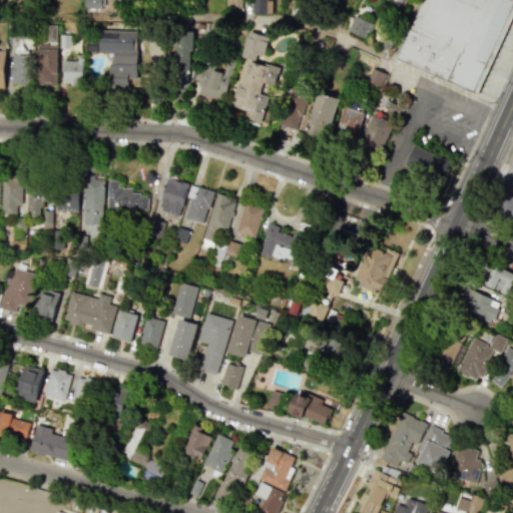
[(83,0),(84,8),(101,8),(100,0),(83,0)]
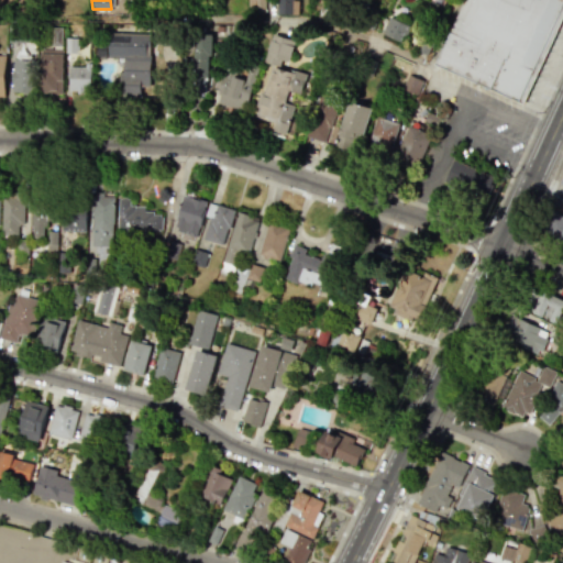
[(265,12),(264,0),(247,0),(249,12),(265,12)]
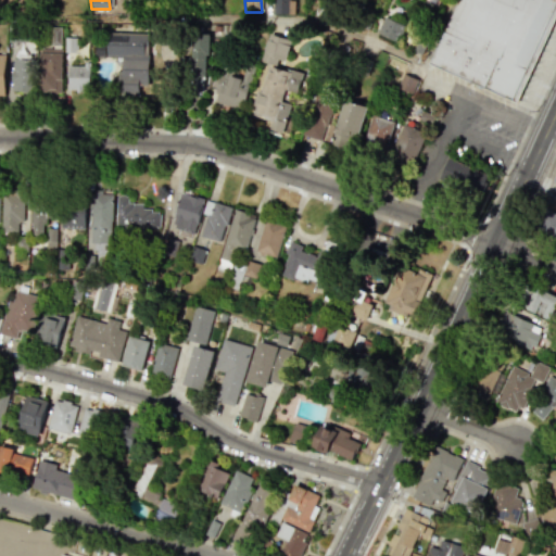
[(290,0),(289,0),(274,0),(274,14),(294,14),(295,0),(290,0)]
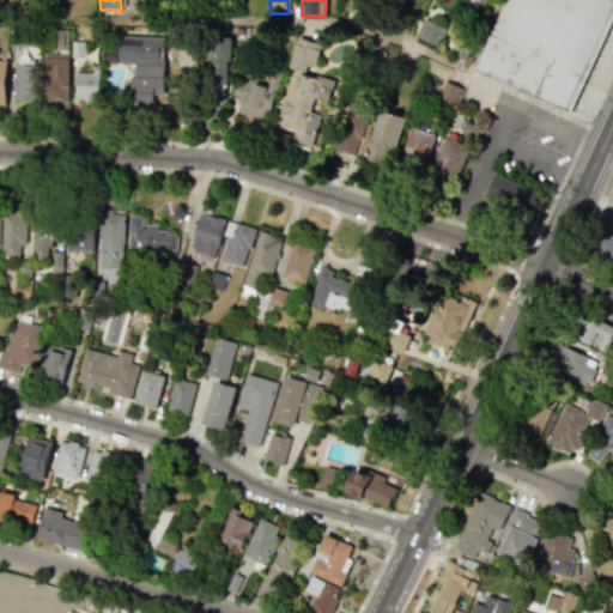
[(612,0),(612,13),(569,113),(473,70),(504,0),(612,0)]
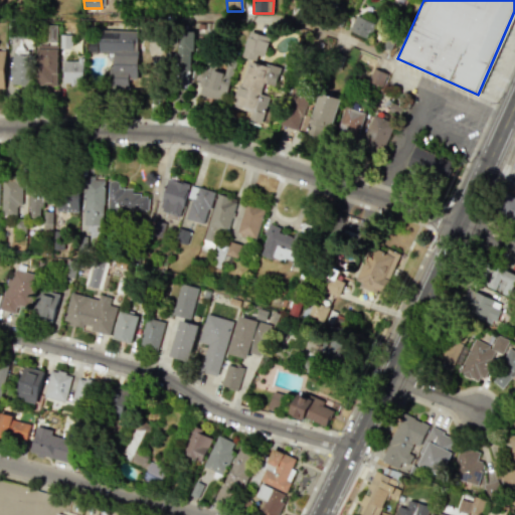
[(349,30),(369,39),(375,23),(355,15),(349,30)]
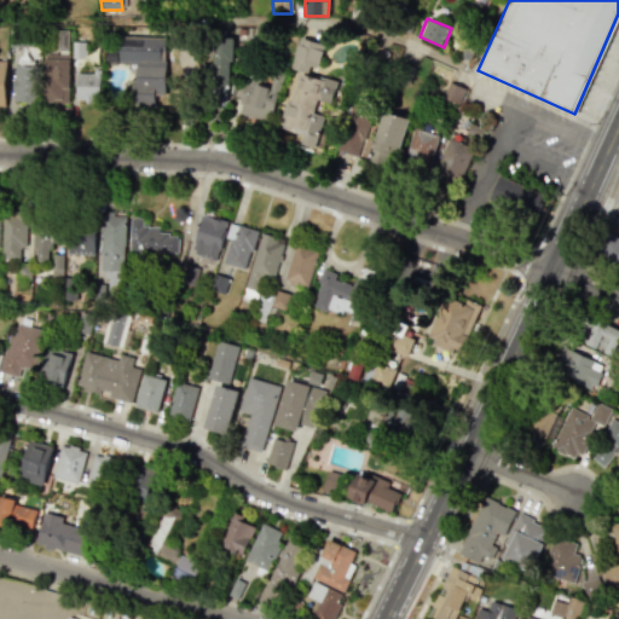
[(166,36),(120,36),(119,63),(133,63),(132,105),(154,105),(154,94),(165,94),(166,36)]
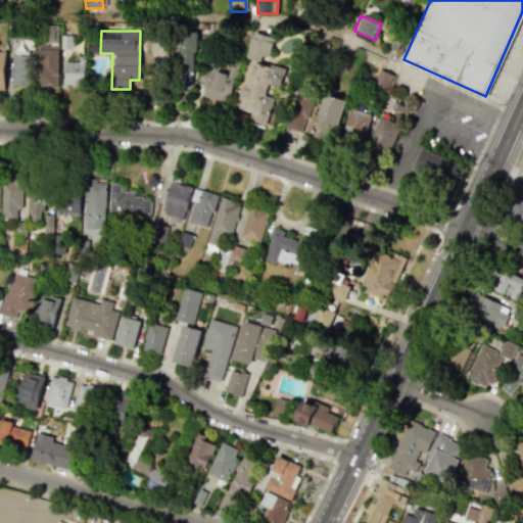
[(273,37),(253,31),(245,57),(265,63),(273,37)]
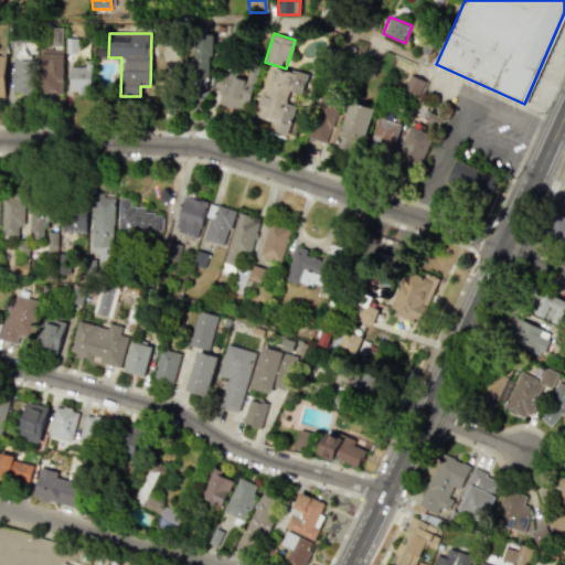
[(211,34),(193,34),(192,93),(210,93),(211,34)]
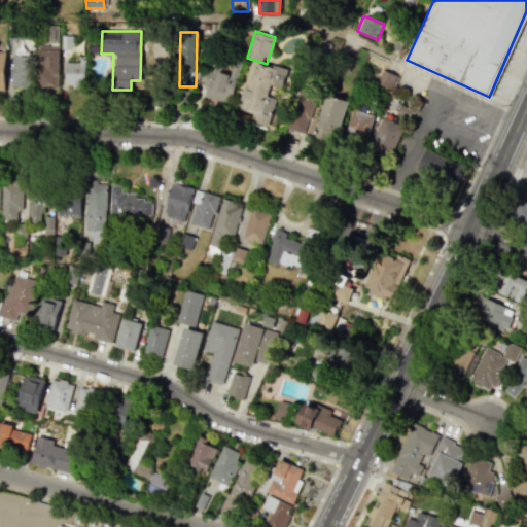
[(38,86),(58,88),(60,47),(38,46),(38,86)]
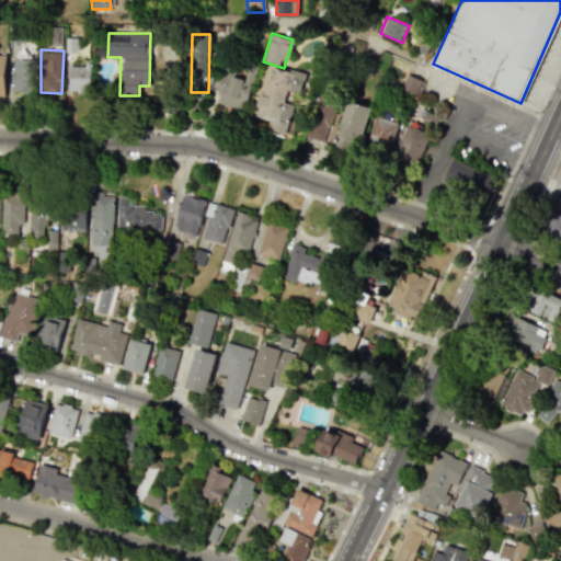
[(13,92),(31,92),(30,55),(12,56),(13,92)]
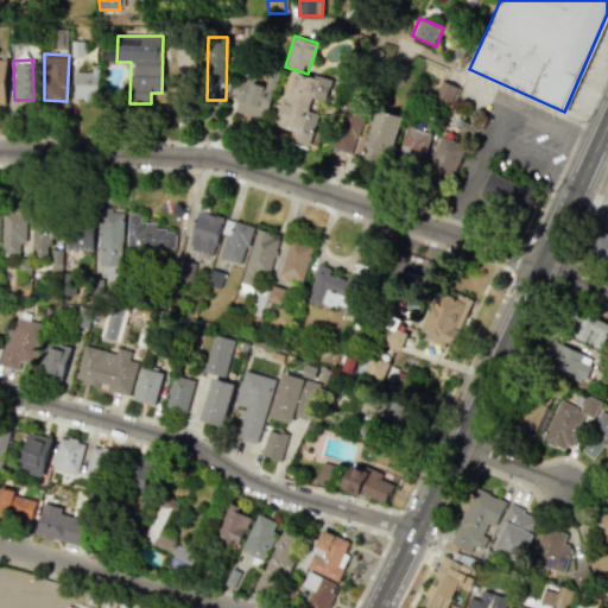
[(75,71),(75,100),(99,100),(99,71),(75,71)]
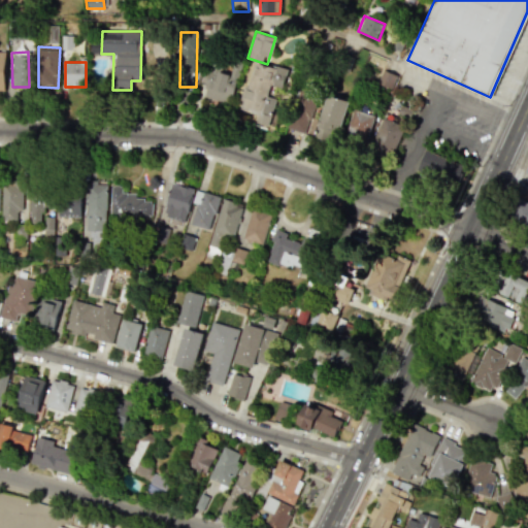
[(268,126),(275,99),(267,97),(270,86),(283,89),(288,70),(254,62),(242,110),(257,113),(255,123),(268,126)]
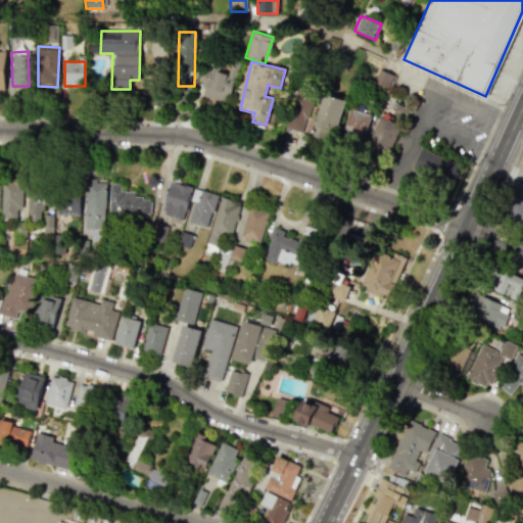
[(200,96),(227,104),(238,65),(230,63),(228,70),(209,65),(200,96)]
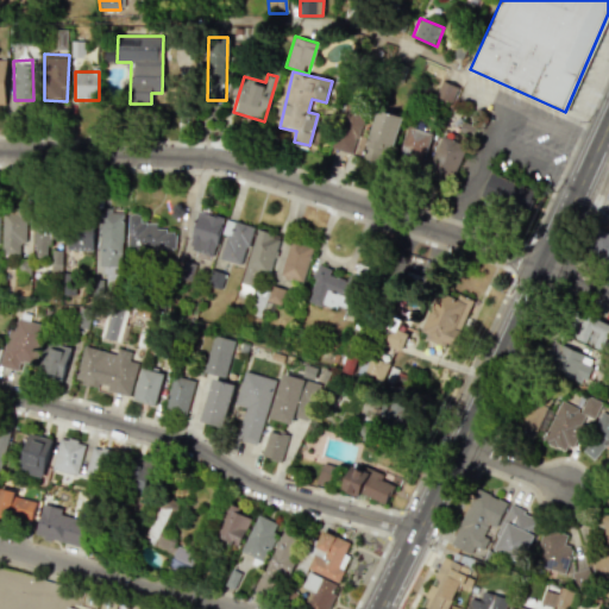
[(394,146),(402,118),(377,110),(362,157),(378,163),(384,143),(394,146)]
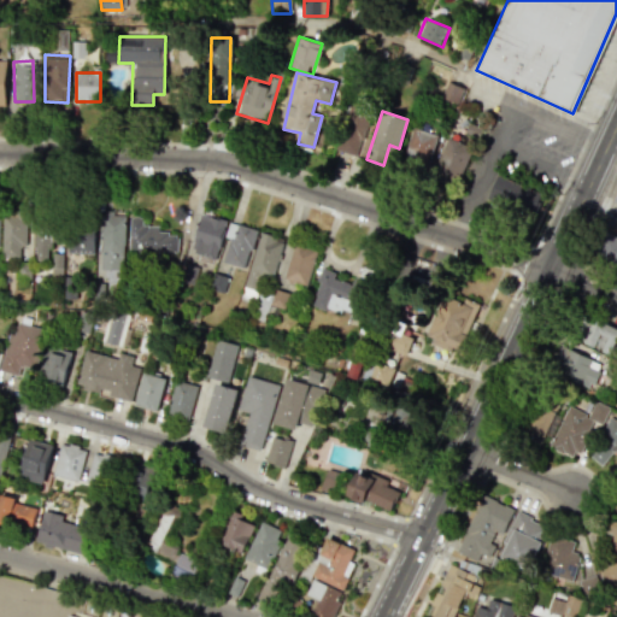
[(365,115),(344,112),(339,151),(360,153),(365,115)]
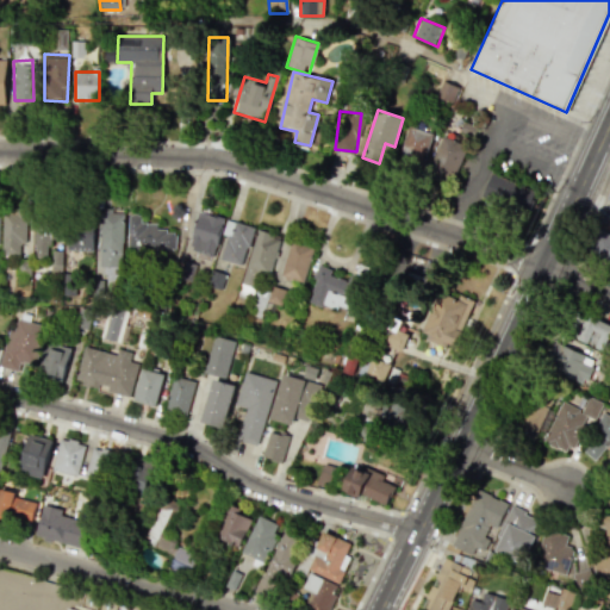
[(433,134),(409,126),(399,159),(423,166),(433,134)]
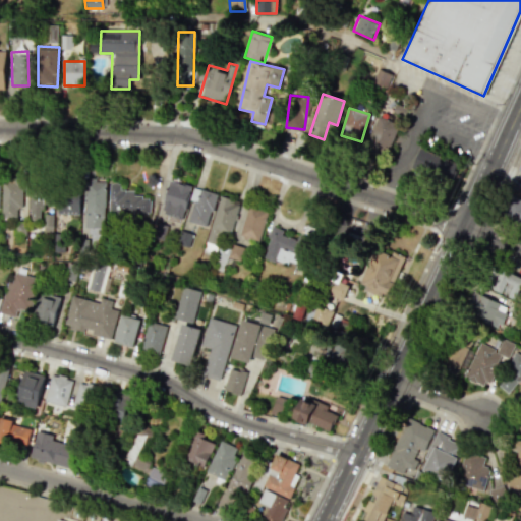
[(364,147),(385,156),(399,125),(379,116),(364,147)]
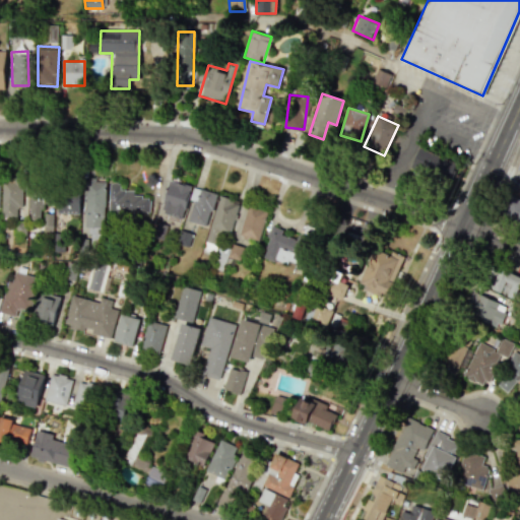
[(412,171),(449,183),(455,165),(419,152),(412,171)]
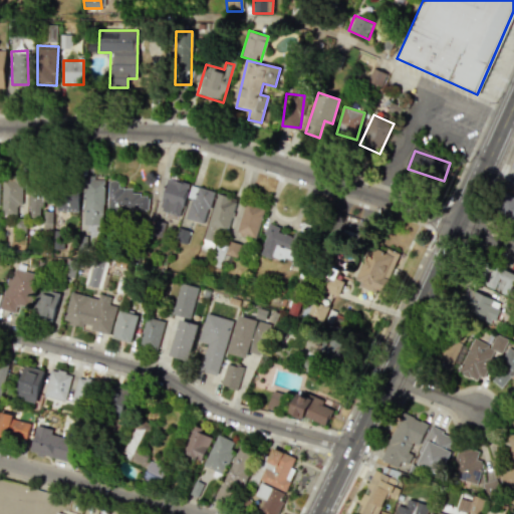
[(2,214),(16,214),(16,205),(21,205),(22,177),(2,177),(2,214)]
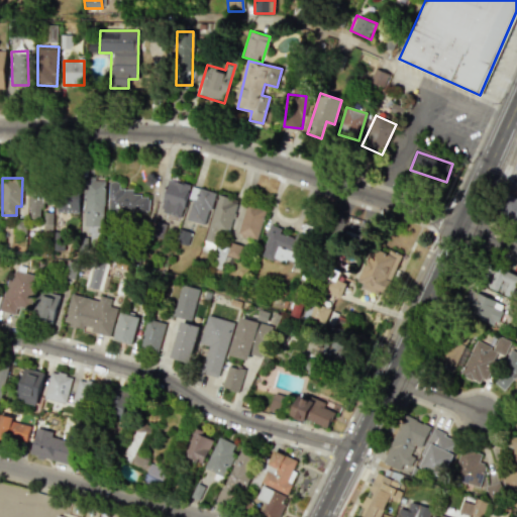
[(84,225),(103,226),(104,179),(86,178),(84,225)]
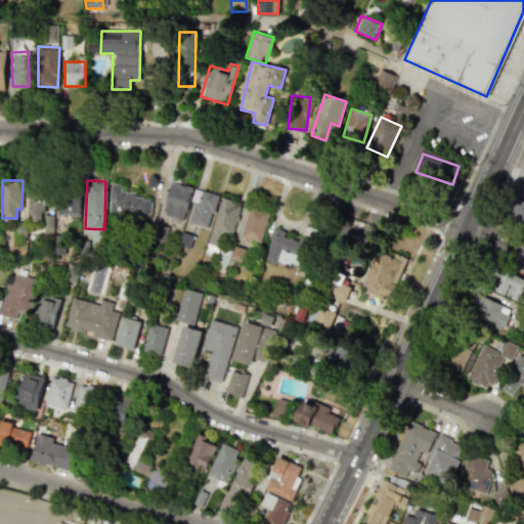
[(182,221),(192,187),(170,181),(161,215),(182,221)]
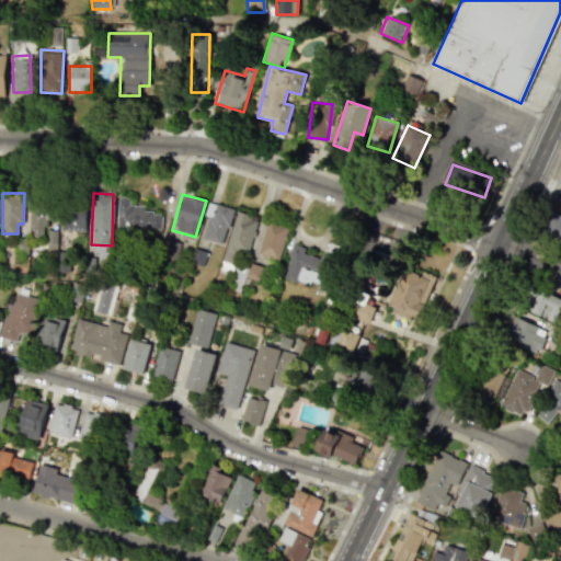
[(117,228),(161,230),(161,213),(145,212),(145,205),(129,205),(129,197),(118,197),(117,228)]
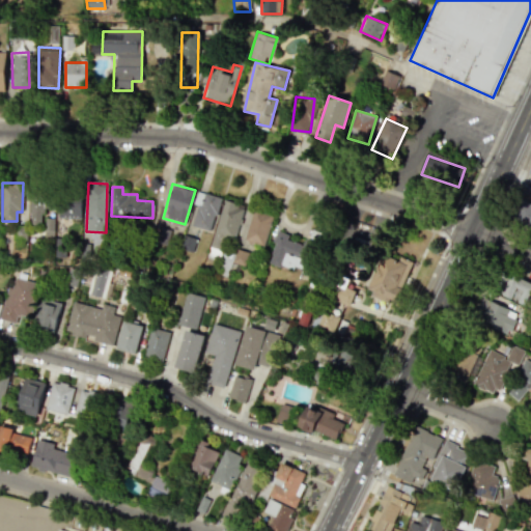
[(197,205),(191,226),(211,231),(220,198),(196,191),(193,204),(197,205)]
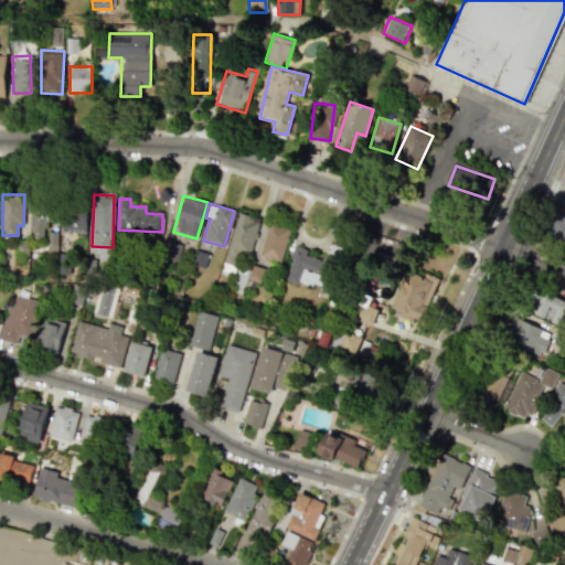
[(32,237),(44,237),(45,209),(32,209),(32,237)]
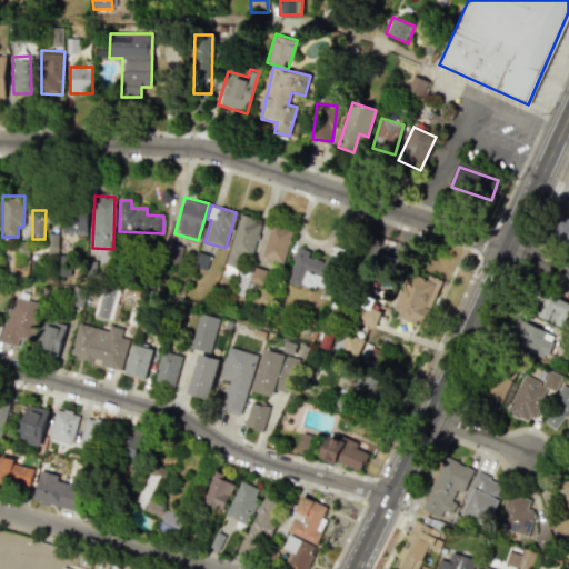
[(87,211),(63,210),(62,233),(87,235),(87,211)]
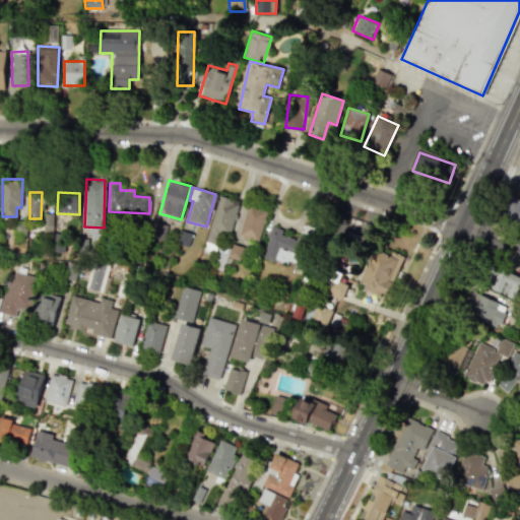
[(519,199),(519,224),(499,213),(509,194),(519,199)]
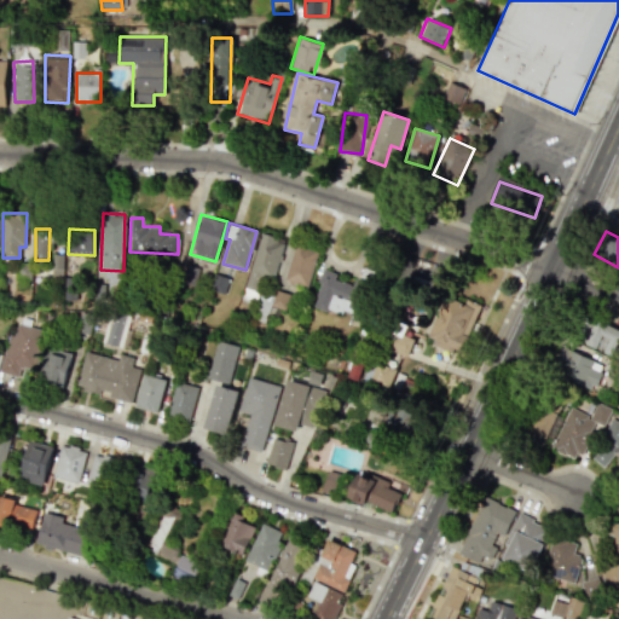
[(243,295),(256,299),(262,273),(276,277),(285,239),(260,232),(243,295)]
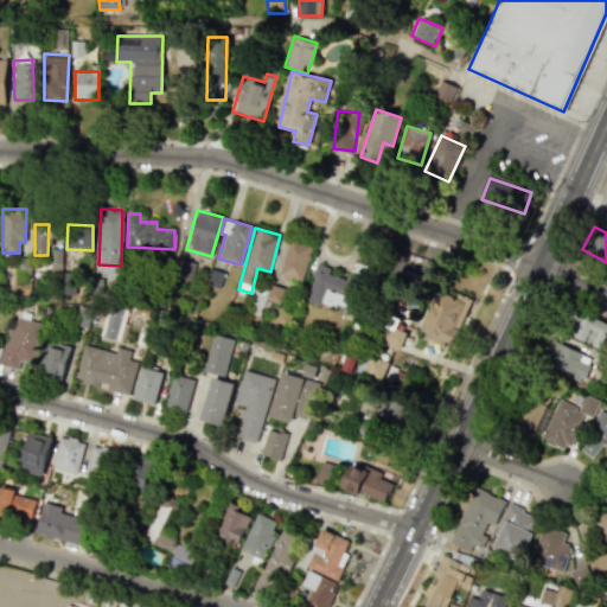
[(279,273),(301,281),(312,247),(289,240),(279,273)]
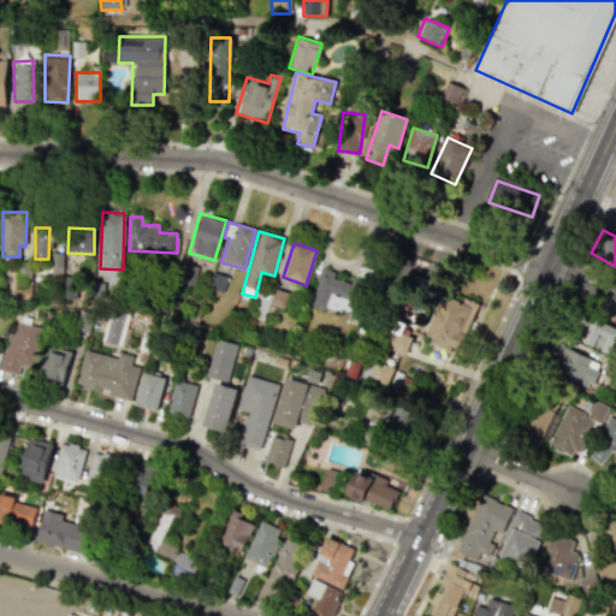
[(63,253),(53,253),(52,274),(61,274),(63,253)]
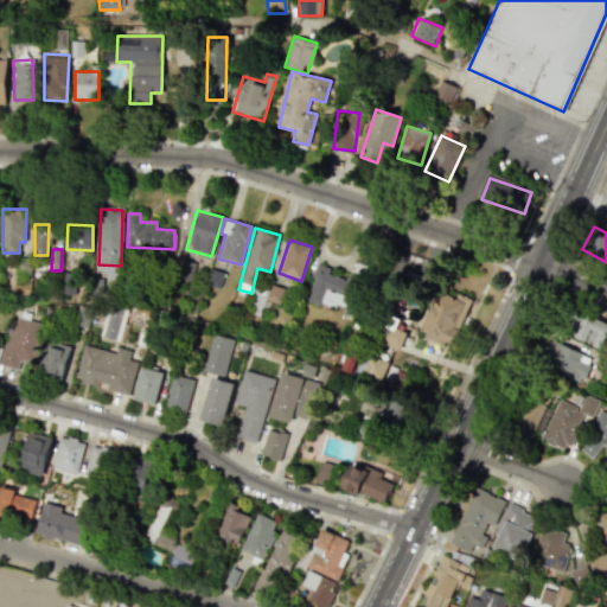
[(306,300),(349,311),(356,281),(328,274),(330,267),(315,263),(306,300)]
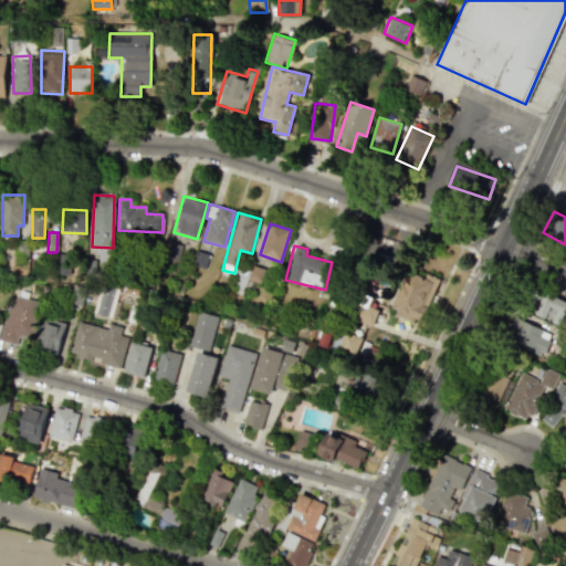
[(192,265),(205,269),(208,253),(196,250),(192,265)]
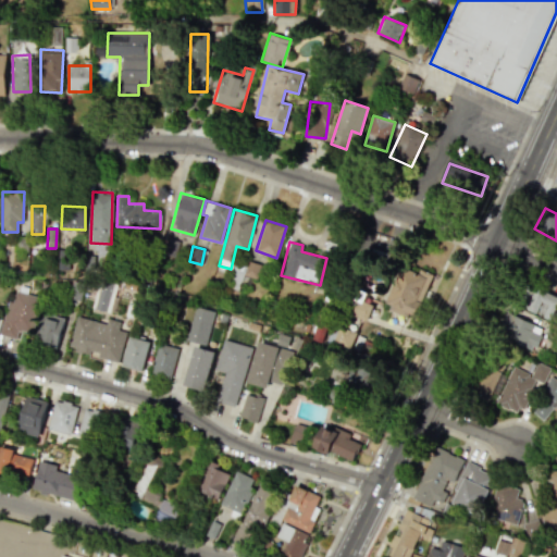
[(401,263),(386,305),(416,316),(431,274),(401,263)]
